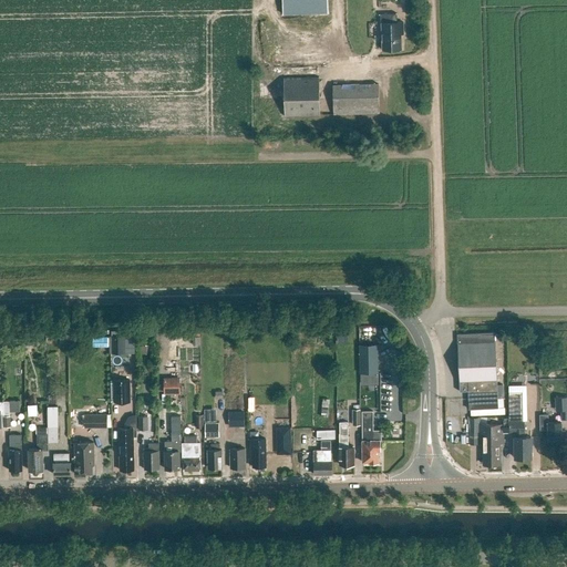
[(327,0),(281,0),(282,14),(328,12),(327,0)]
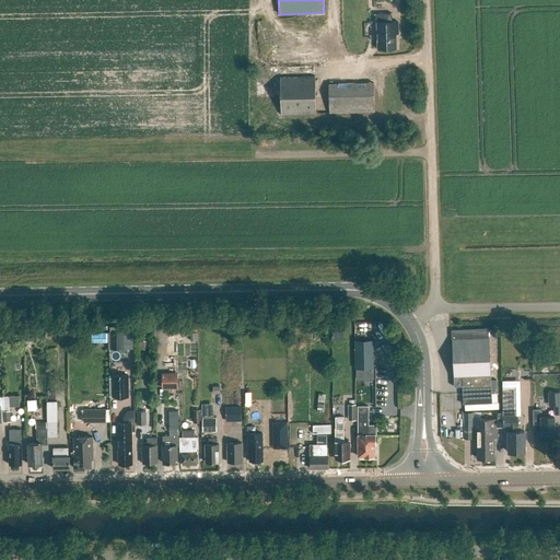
[(377,49),(397,49),(396,34),(398,34),(398,22),(393,22),(392,13),(375,14),(375,23),(376,23),(377,49)]
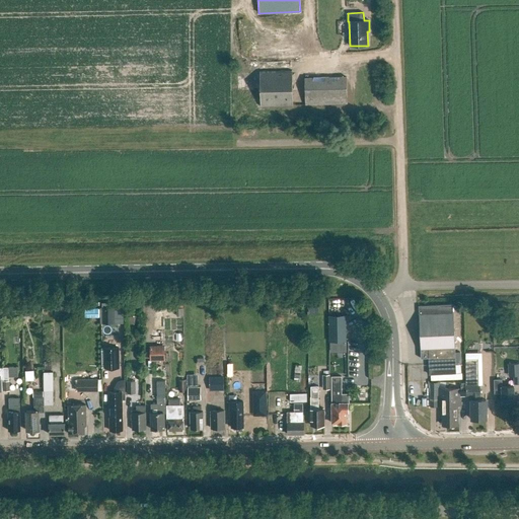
[(261,106),(293,105),(292,70),(260,71),(261,106)]
